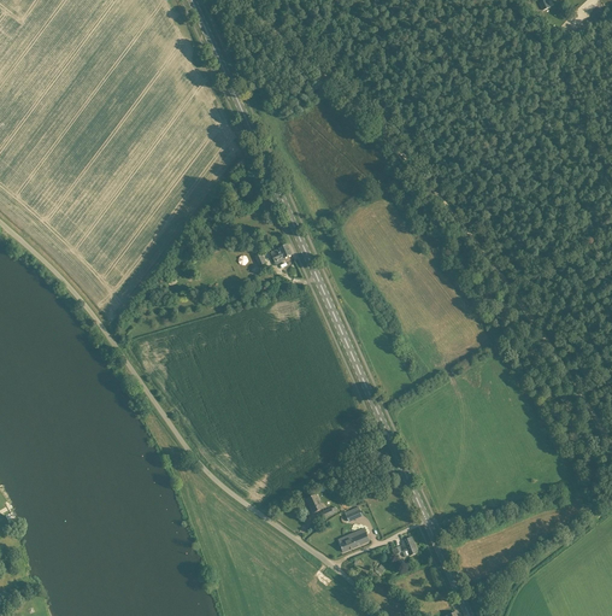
[(539,12),(541,10),(547,7),(543,0),(535,4),(539,12)]
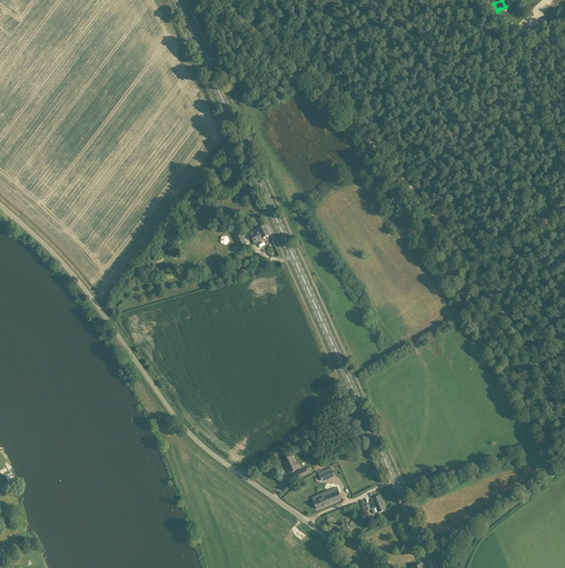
[(245,235),(249,243),(265,236),(261,227),(245,235)]
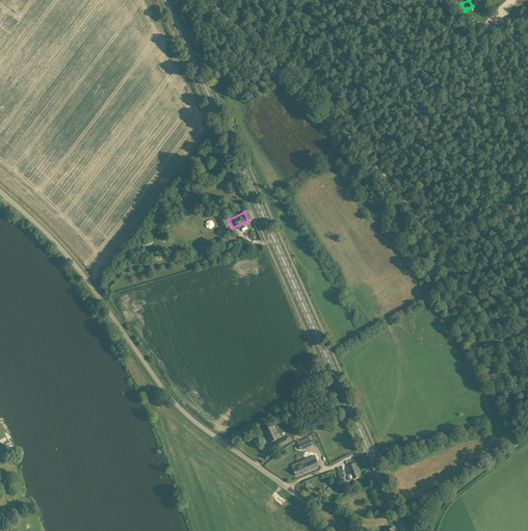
[(215,222),(219,231),(226,228),(221,219),(219,220),(218,220),(217,217),(214,219),(215,222)]
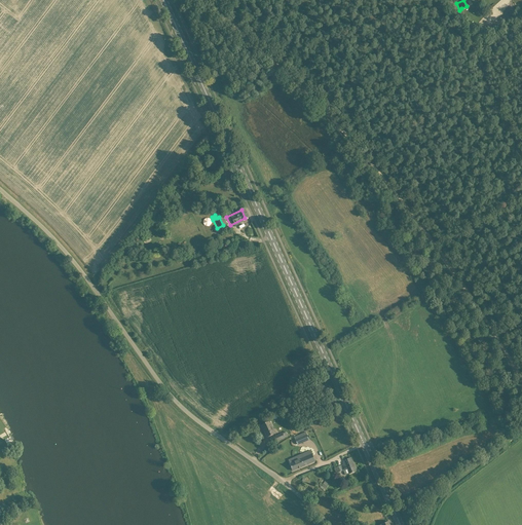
[(263,438),(266,437),(271,435),(269,429),(266,422),(258,426),(259,426),(262,434),(261,434),(263,438)]
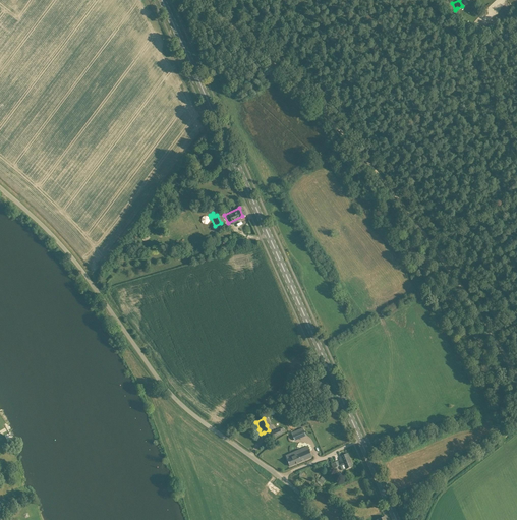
[(282,460),(286,467),(307,457),(302,447),(287,454),(288,457),(282,460)]
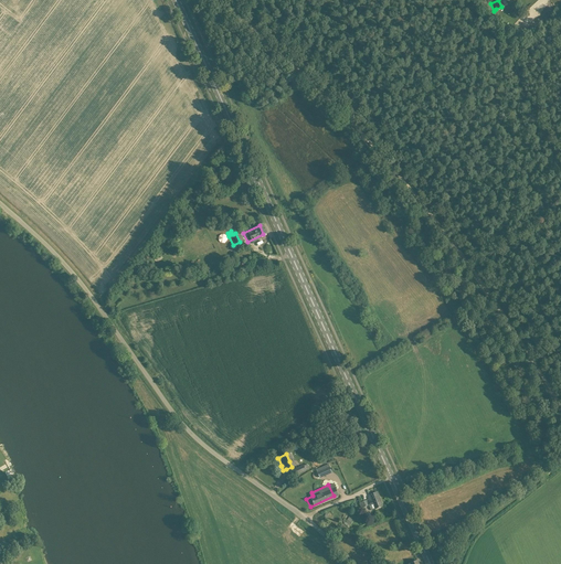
[(366,498),(364,498),(367,506),(369,504),(371,510),(379,507),(373,493),(366,496),(366,498)]
